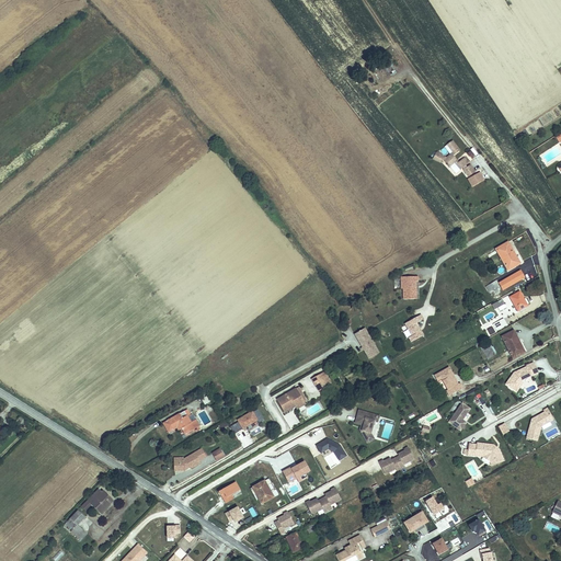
[(447,145),(453,152),(450,155),(446,158),(442,156),(443,155),(437,152),(436,153),(436,152),(433,159),(442,162),(443,159),(448,164),(447,165),(449,167),(455,162),(460,170),(464,168),(466,165),(468,163),(466,161),(467,161),(464,158),(459,162),(454,156),(460,150),(453,140),(447,145)]
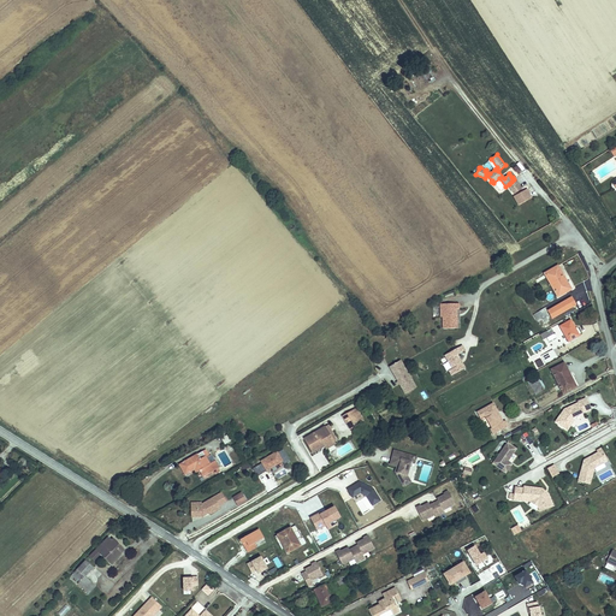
[(499,178),(493,183),(501,191),(505,187),(499,178)]
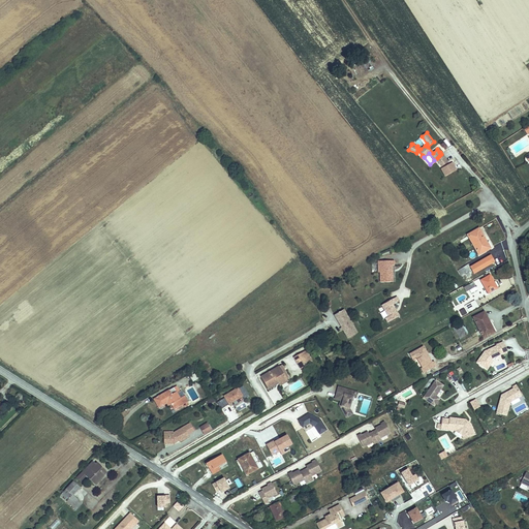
[(438,159),(437,160),(442,166),(448,162),(443,155),(440,157),(438,159)]
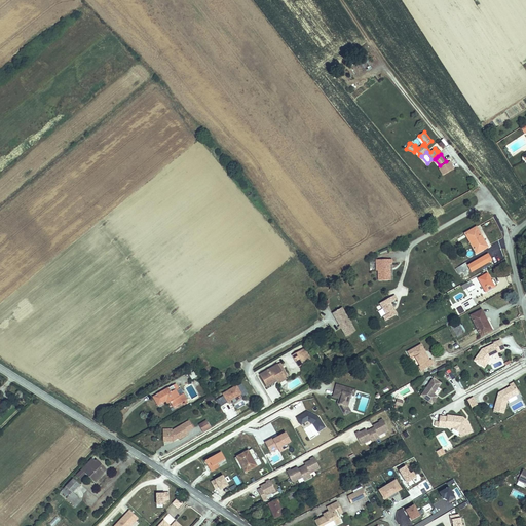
[(454,170),(450,161),(439,167),(443,176),(454,170)]
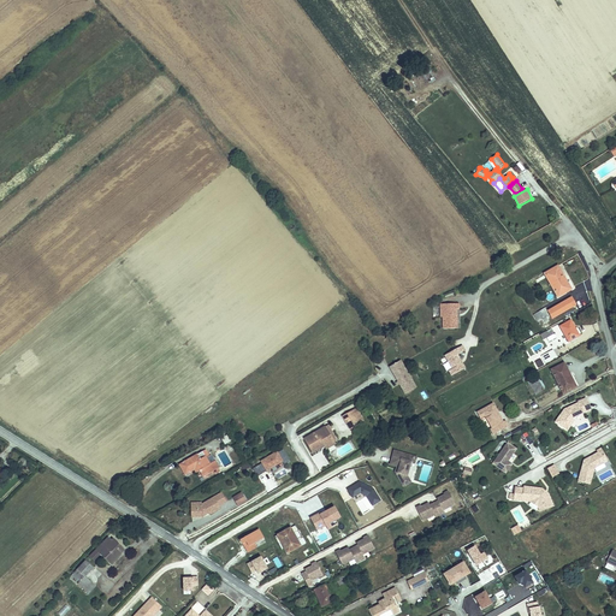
[(566,280),(557,266),(544,273),(558,297),(567,292),(562,283),(566,280)]
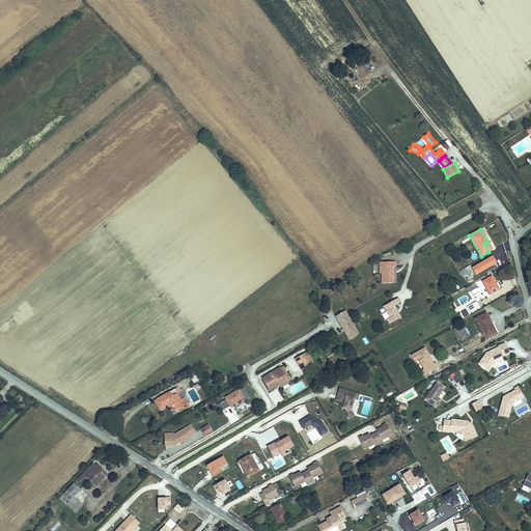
[(476,275),(497,262),(493,256),(472,268),(476,275)]
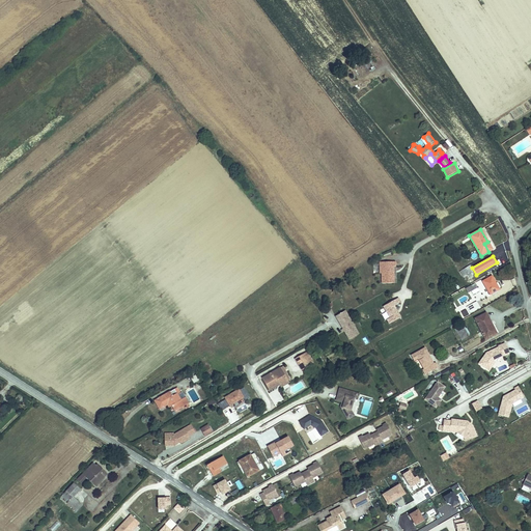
[(392,273),(391,267),(393,267),(396,267),(395,261),(382,262),(382,273),(382,283),(394,283),(394,273),(392,273)]
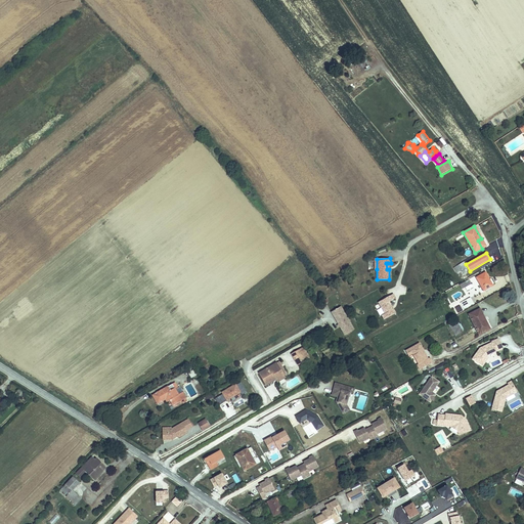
[(469,276),(465,270),(467,268),(464,262),(457,266),(460,270),(464,277),(465,277),(466,278),(469,276)]
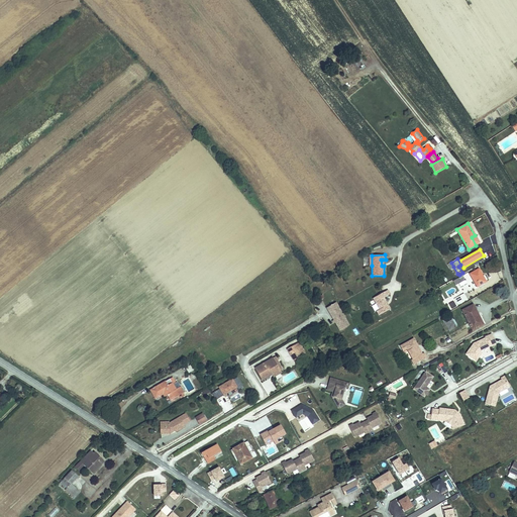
[(483,276),(479,269),(477,271),(475,272),(470,274),(478,287),(479,286),(485,283),(487,282),(486,281),(483,276)]
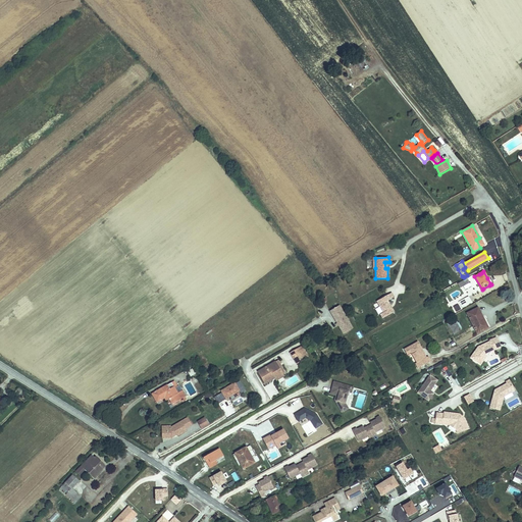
[(423,299),(435,292),(431,284),(419,292),(423,299)]
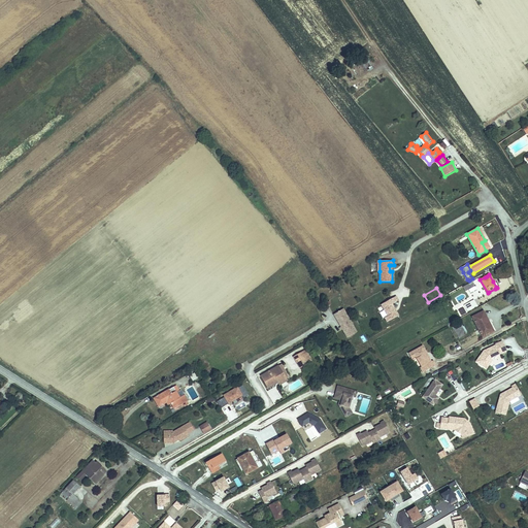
[(388,321),(399,315),(393,303),(399,300),(396,294),(378,303),(388,321)]
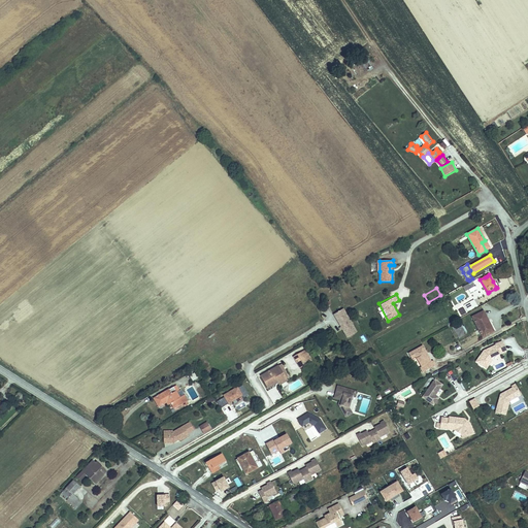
[(467,311),(477,306),(474,300),(464,305),(467,311)]
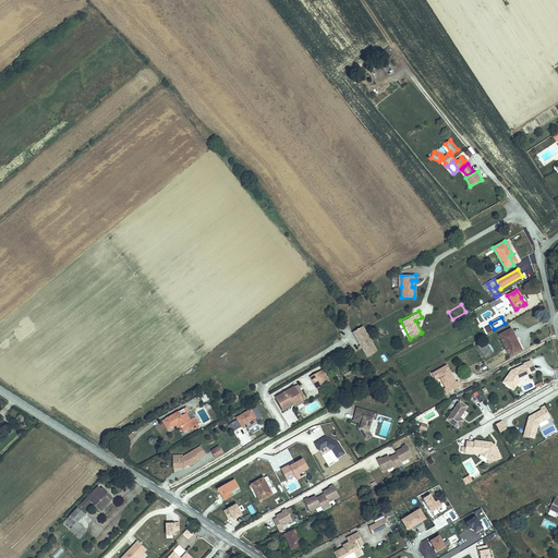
[(375,347),(363,327),(353,332),(361,346),(362,348),(365,353),(375,347)]
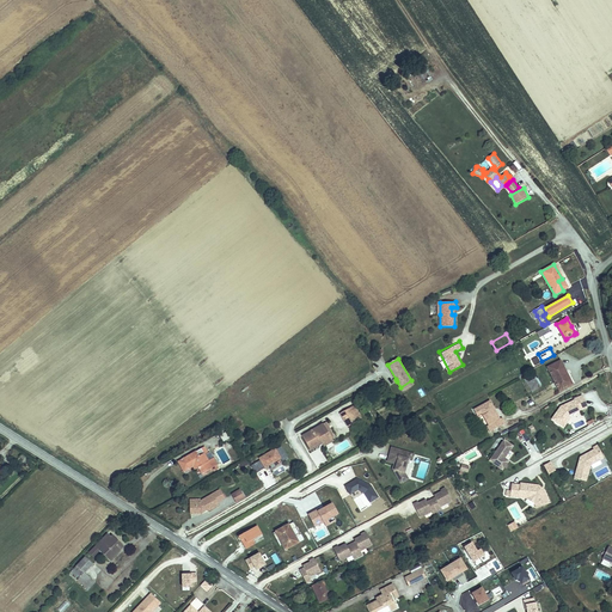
[(573,384),(567,374),(565,374),(562,368),(564,367),(561,361),(548,367),(560,391),(573,384)]
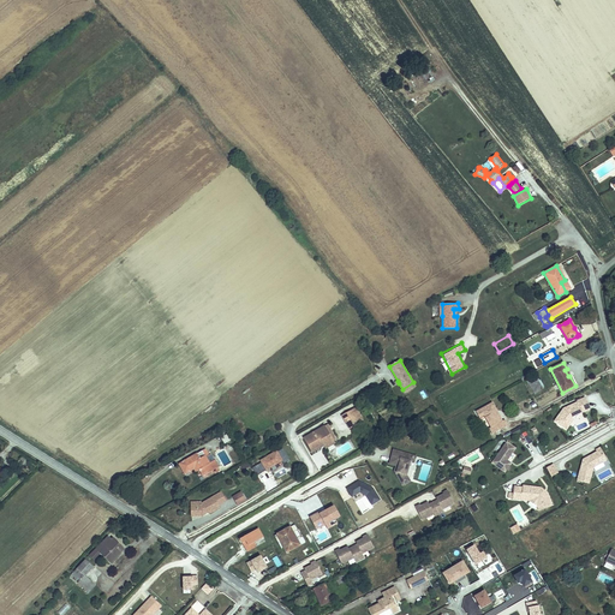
[(542,387),(538,381),(539,381),(536,376),(526,381),(533,393),(542,387)]
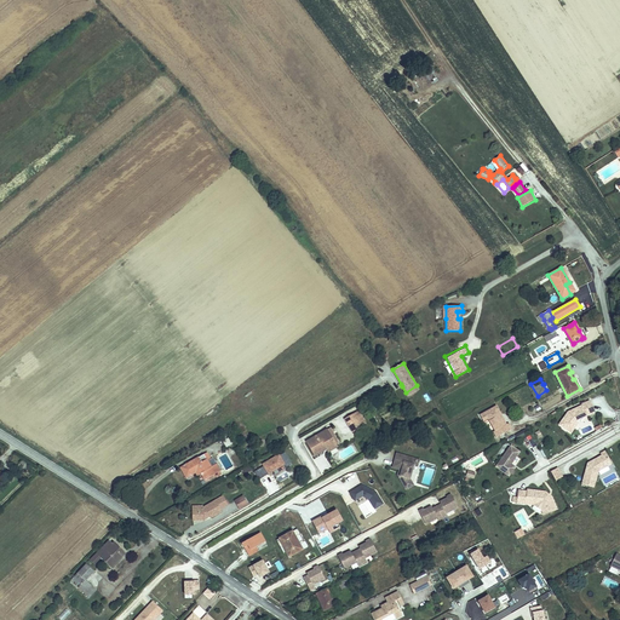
[(408,396),(419,390),(417,385),(406,392),(408,396)]
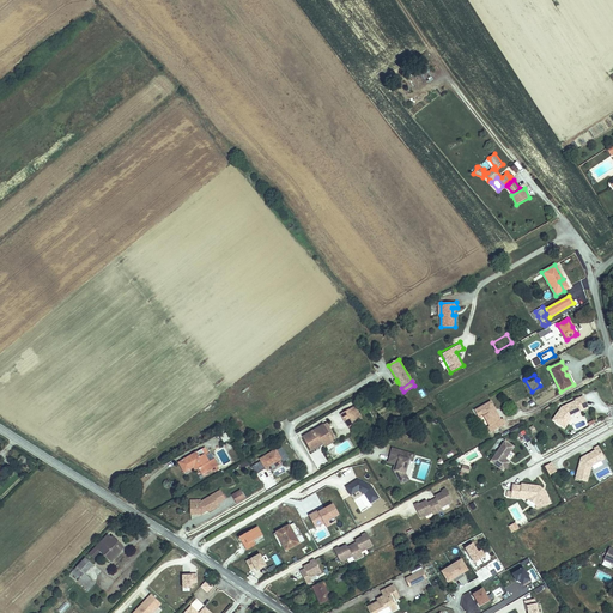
[(569,417),(588,407),(583,396),(575,400),(575,401),(562,407),(563,408),(562,410),(560,408),(553,419),(564,428),(571,419),(569,417)]
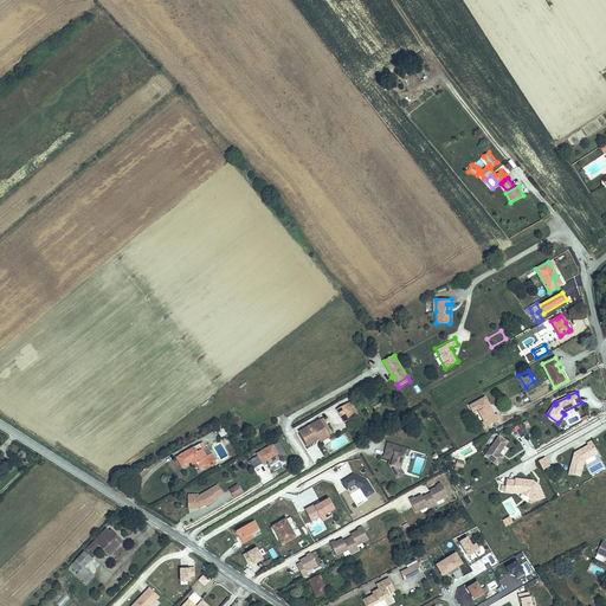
[(489,406),(490,406),(485,397),(469,406),(472,412),(477,410),(484,421),(482,423),(485,427),(501,419),(497,413),(495,414),(491,407),(490,408),(489,406)]
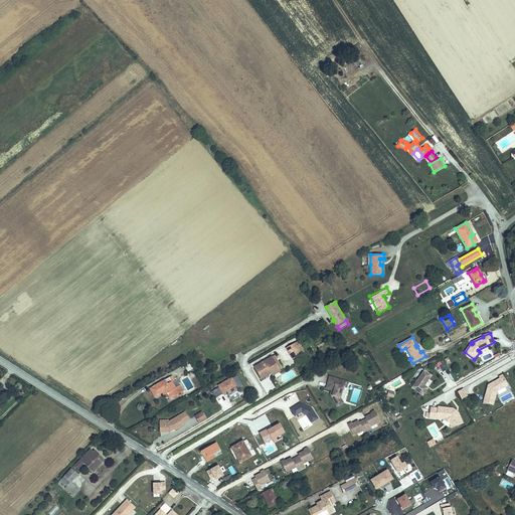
[(304,352),(298,342),(294,344),(300,354),(304,352)]
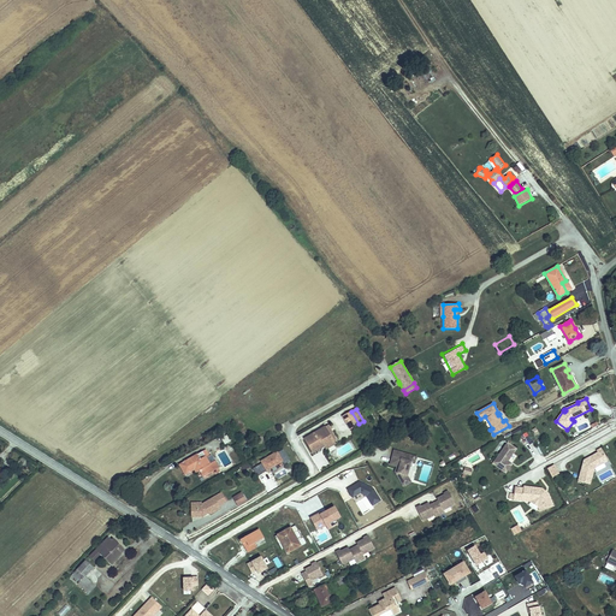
[(359,424),(351,412),(343,416),(350,430),(359,424)]
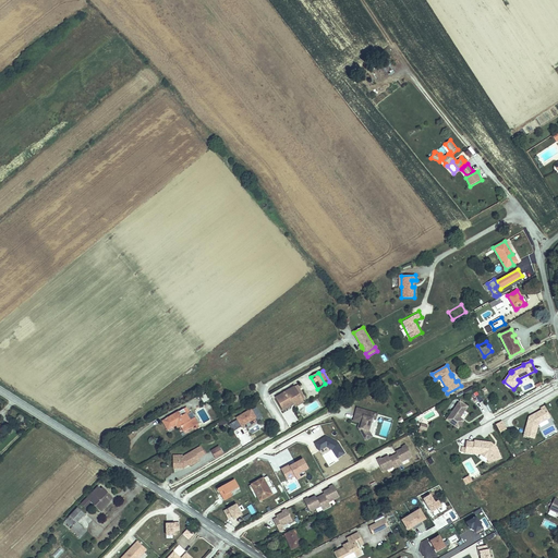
[(305,399),(296,386),(294,387),(302,400),(305,399)]
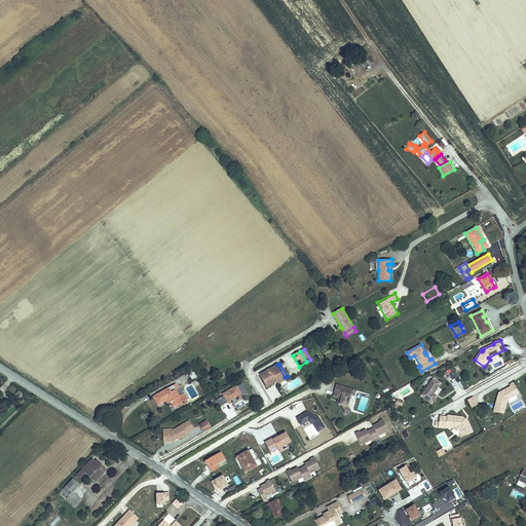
[(285,377),(277,365),(260,375),(266,385),(276,379),(277,380),(277,381),(285,377)]
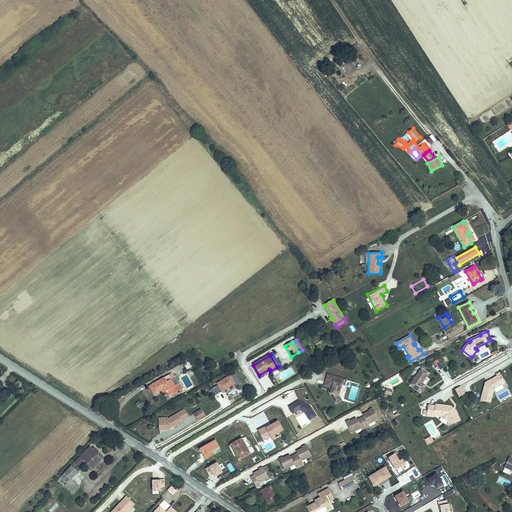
[(193,367),(189,359),(184,361),(188,370),(193,367)]
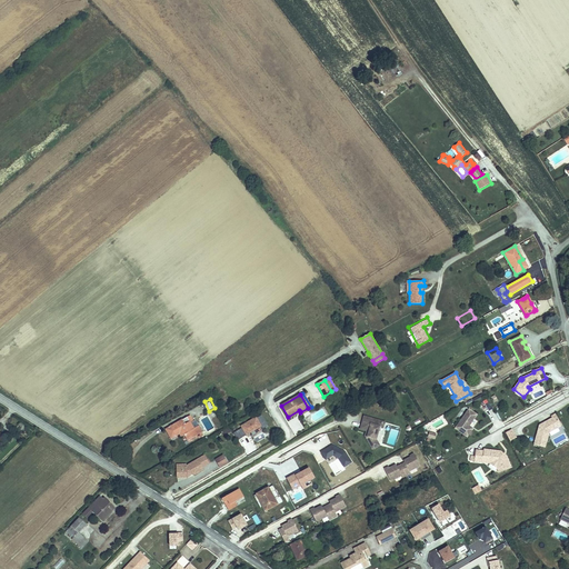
[(492,409),(487,399),(483,401),(489,411),(492,409)]
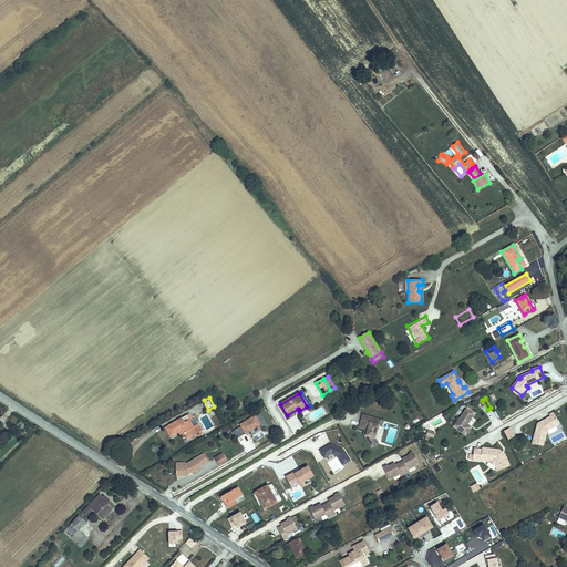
[(467,424),(475,413),(467,408),(464,413),(460,418),(453,428),(465,435),(471,428),(467,424)]
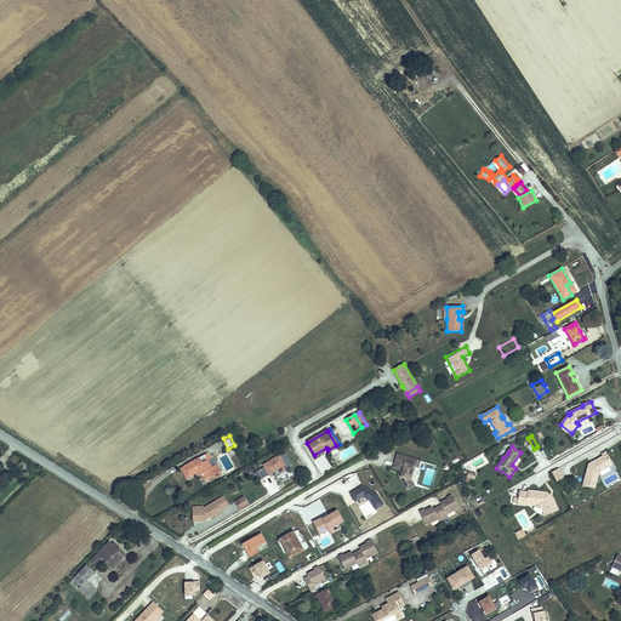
[(269,474),(280,468),(281,469),(285,467),(286,468),(292,466),(285,453),(263,466),(265,467),(269,474)]
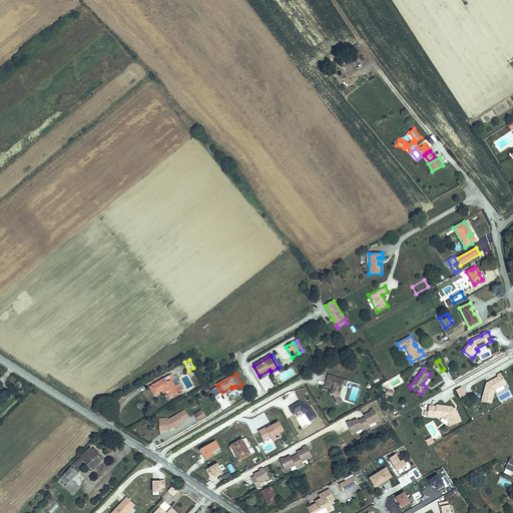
[(495,390),(503,386),(501,383),(505,381),(501,374),(497,376),(498,377),(492,381),(491,383),(489,384),(487,383),(486,384),(481,401),(491,403),(495,390)]
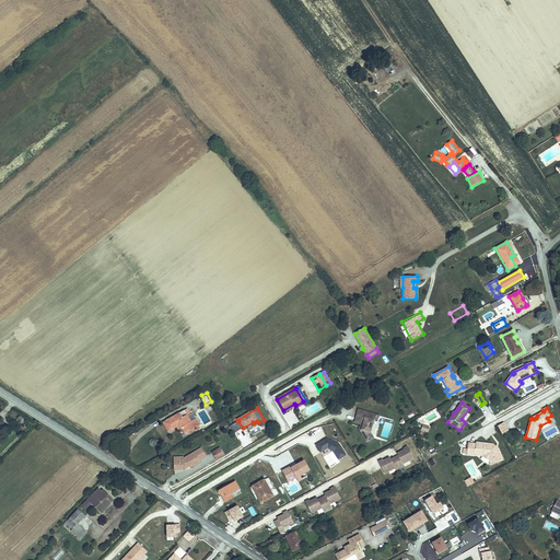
[(194,428),(187,417),(190,415),(187,409),(167,420),(173,429),(177,427),(181,424),(185,433),(194,429),(194,428)]
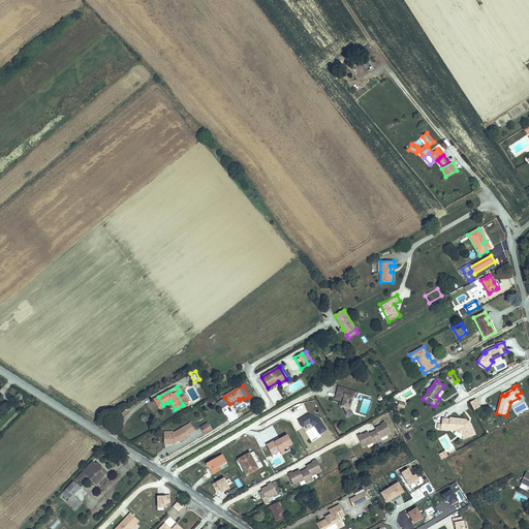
[(349,408),(353,397),(350,396),(351,391),(338,386),(335,399),(341,401),(340,402),(342,403),(341,406),(343,407),(342,410),(345,415),(351,412),(349,408)]
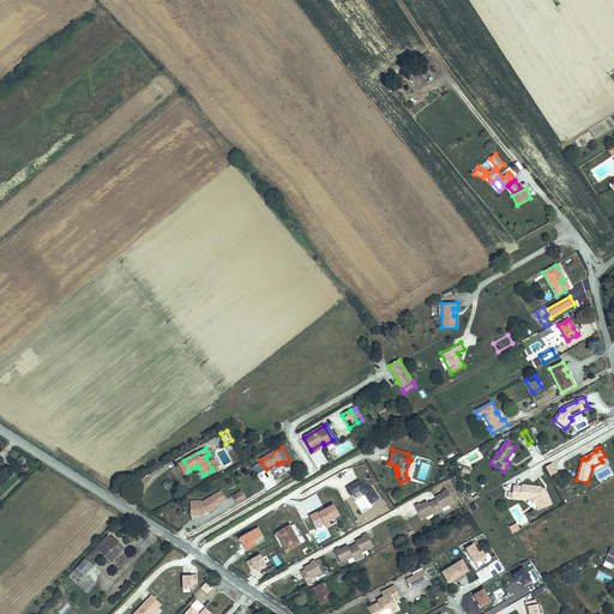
[(321,450),(312,455),(320,467),(329,462),(321,450)]
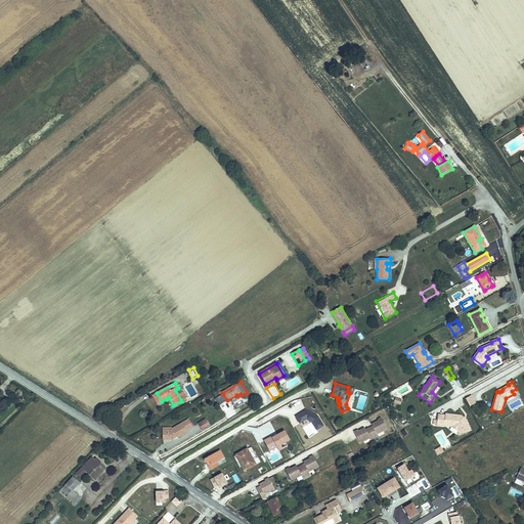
[(186,398),(179,387),(178,388),(175,390),(181,400),(185,398),(186,398)]
